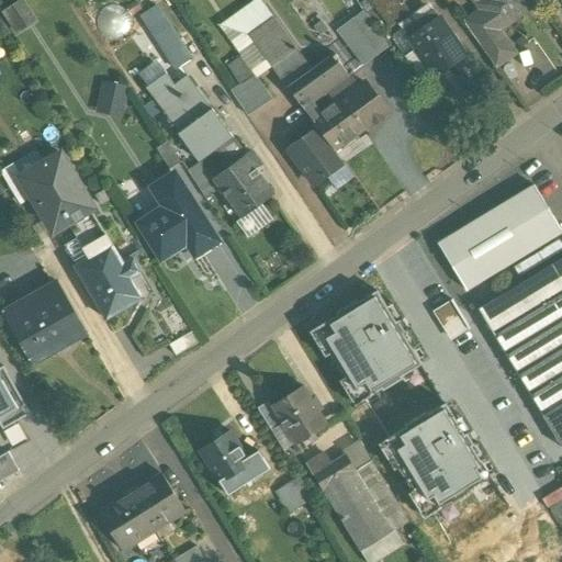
[(415,15),(403,0),(368,0),(363,3),(371,13),(377,9),(393,32),(415,15)]
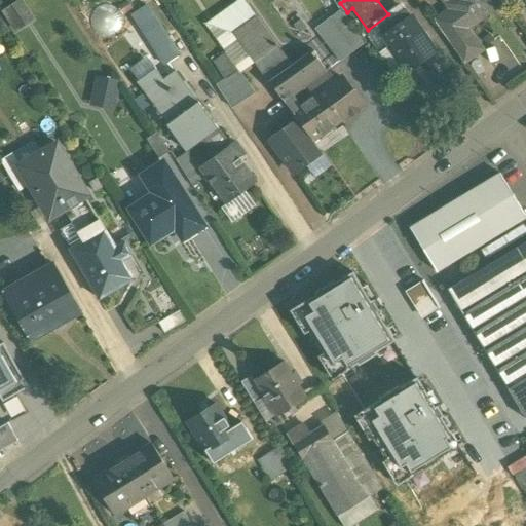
[(441,0),(449,10),(434,21),(449,42),(467,30),(467,29),(494,10),(486,0),(441,0)]
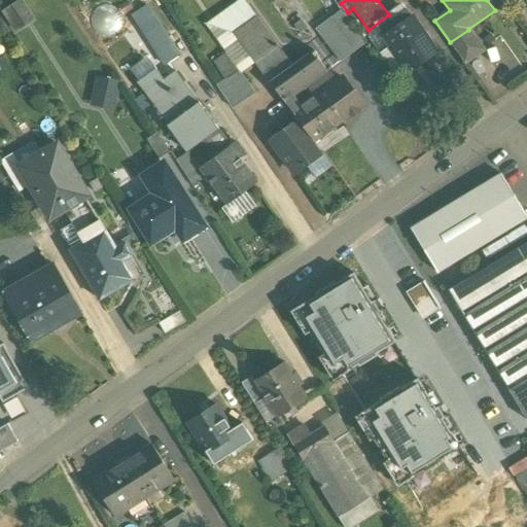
[(345,62),(366,46),(343,14),(321,29),(345,62)]
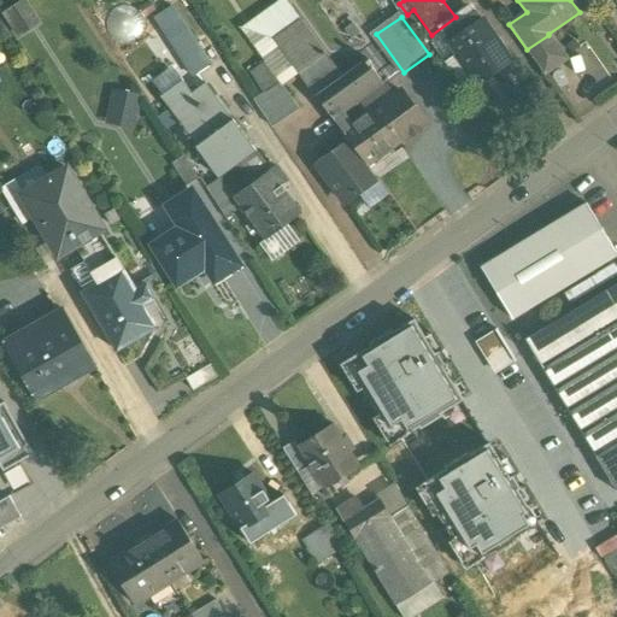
[(178,18),(163,29),(175,48),(192,37),(178,18)]
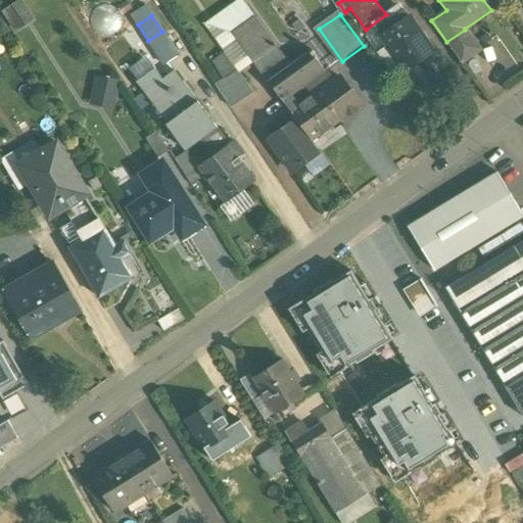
[(408,17),(401,21),(397,15),(376,30),(380,37),(379,37),(405,74),(433,54),(408,17)]
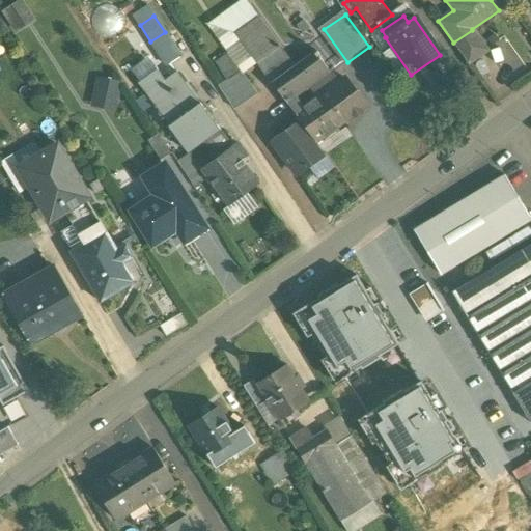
[(296,68),(260,18),(258,19),(263,26),(243,42),(274,84),(296,68)]
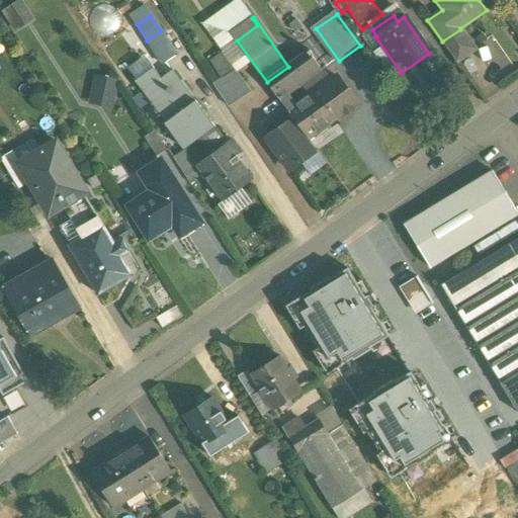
[(252,18),(232,33),(237,40),(257,25),(252,18)]
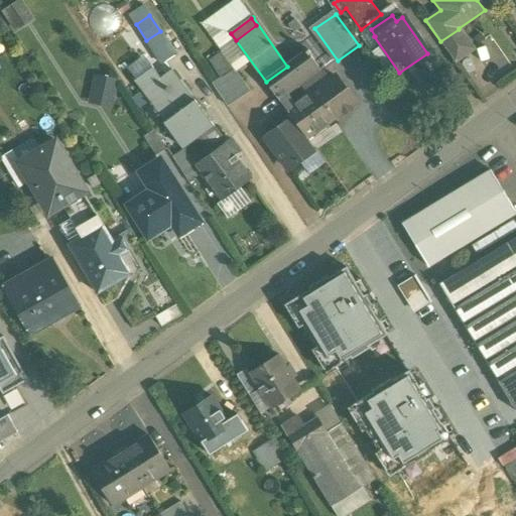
[(459,29),(440,41),(455,62),(473,49),(459,29)]
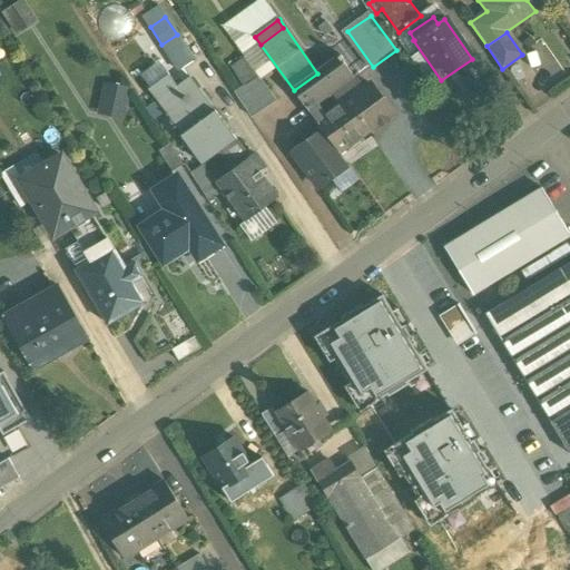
[(177,35),(161,45),(178,71),(195,61),(177,35)]
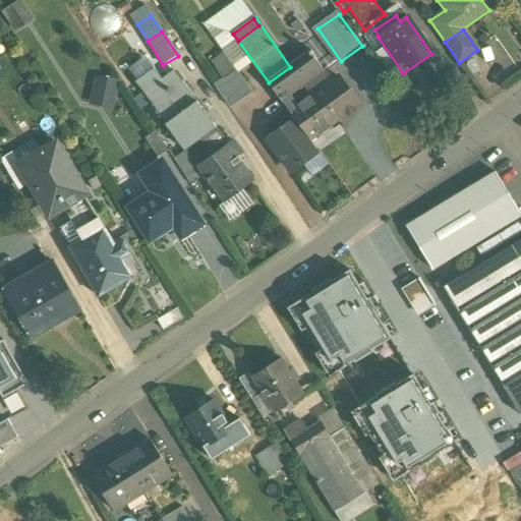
[(323,90),(313,77),(323,71),(309,53),(290,67),(269,82),(295,120),(310,140),(338,120),(332,112),(337,109),(323,90)]
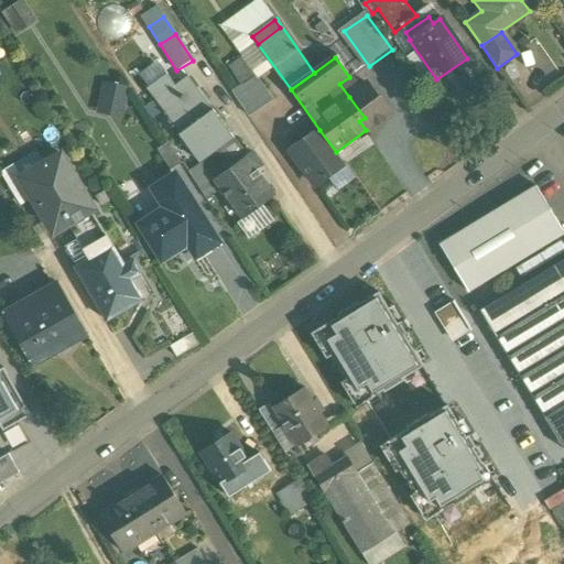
[(166,74),(148,87),(156,100),(175,86),(166,74)]
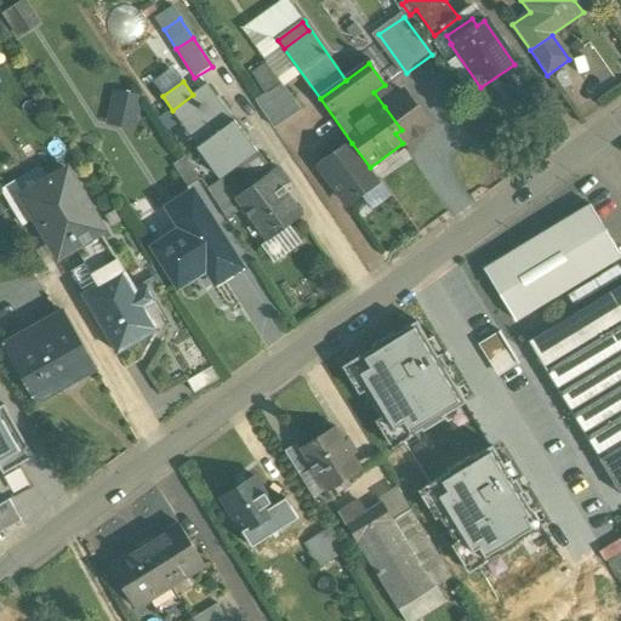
[(283,83),(255,101),(273,127),(300,109),(283,83)]
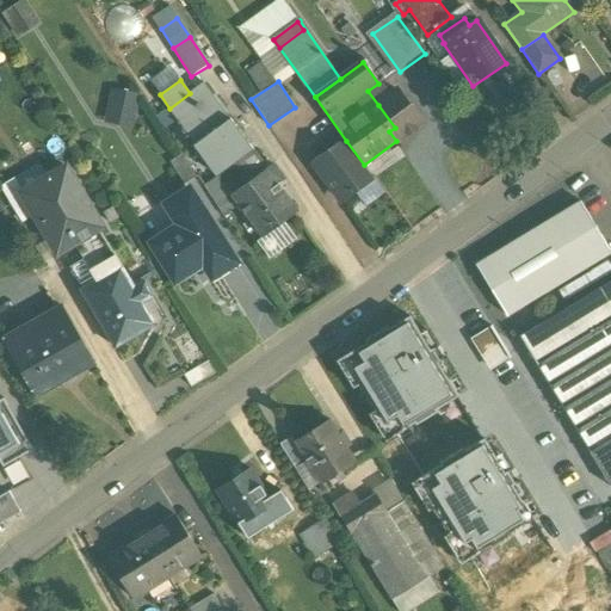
[(230,119),(203,84),(190,93),(170,109),(197,144),(230,119)]
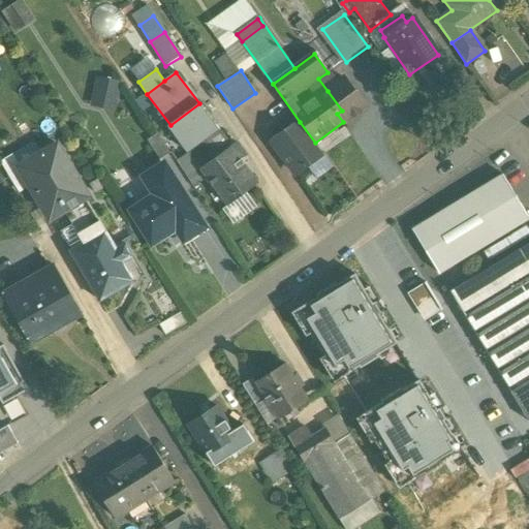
[(88,104),(114,109),(118,80),(92,76),(88,104)]
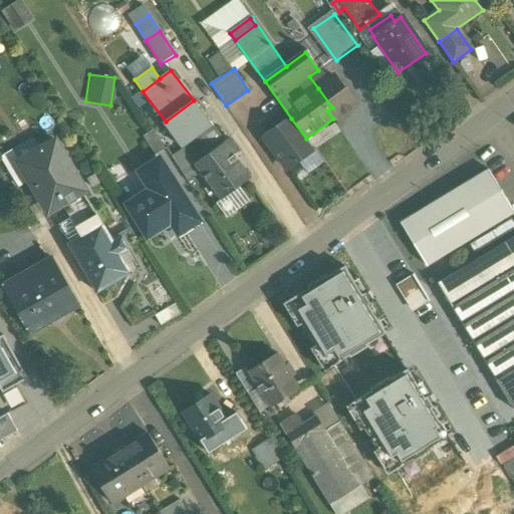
[(353,104),(333,76),(318,88),(332,107),(338,115),(353,104)]
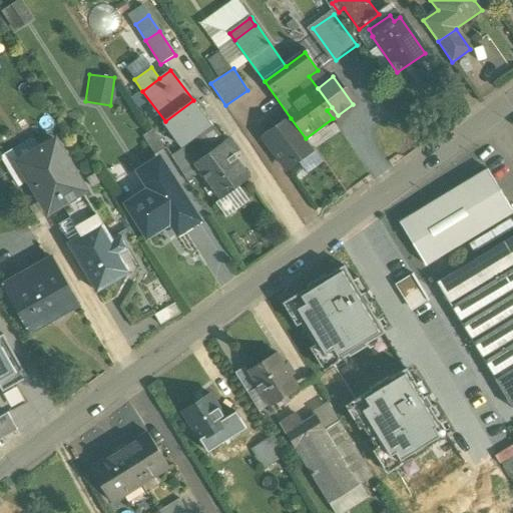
[(212,127),(193,100),(165,121),(164,122),(183,148),(191,143),(212,127)]
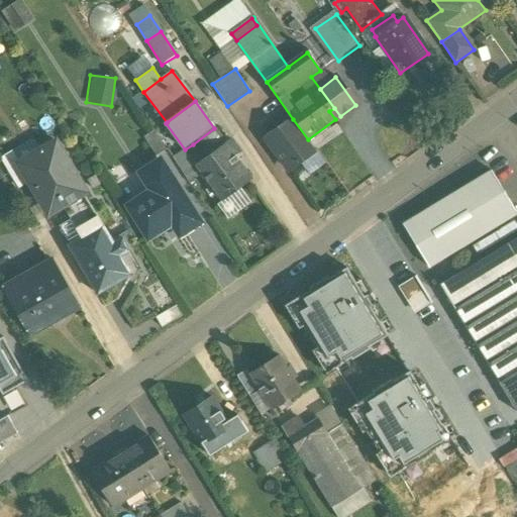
[(293,119),(266,138),(289,171),(316,150),(308,139),(293,119)]
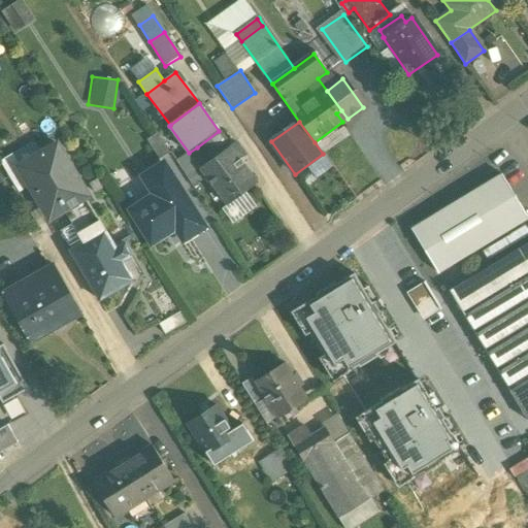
[(231,147),(219,131),(197,147),(209,164),(231,147)]
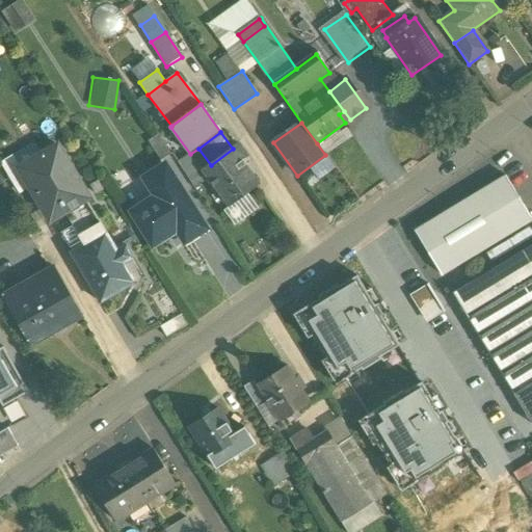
[(158,135),(148,142),(160,162),(170,155),(158,135)]
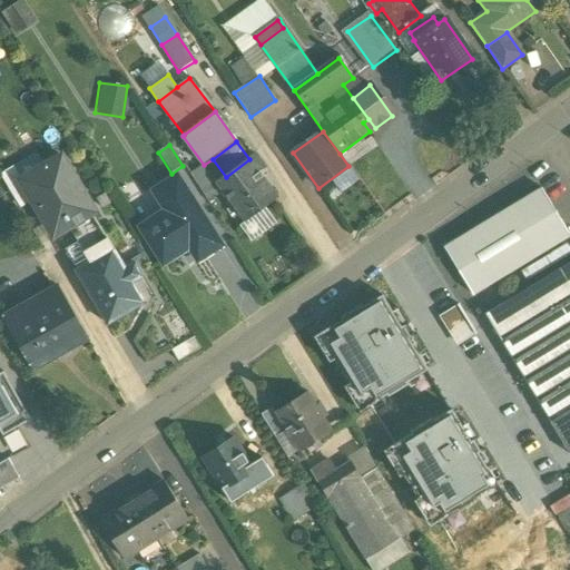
[(265,166),(256,154),(249,159),(258,170),(265,166)]
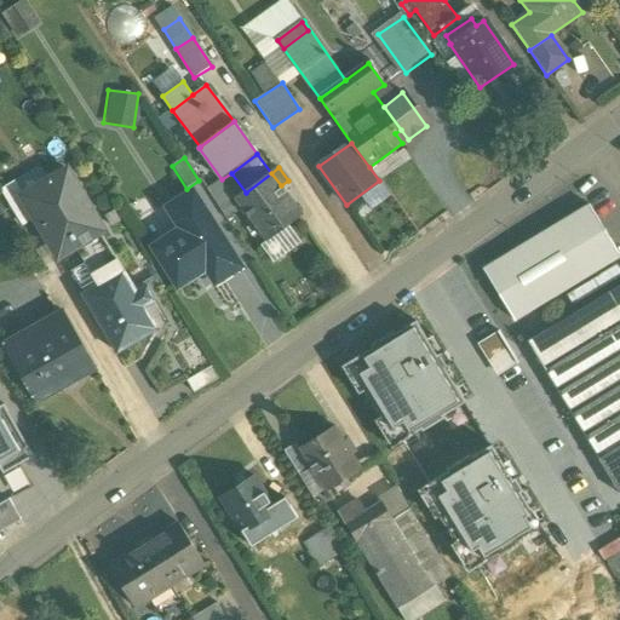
[(105,231),(70,173),(26,200),(38,219),(59,258),(76,247),(102,234),(105,231)]
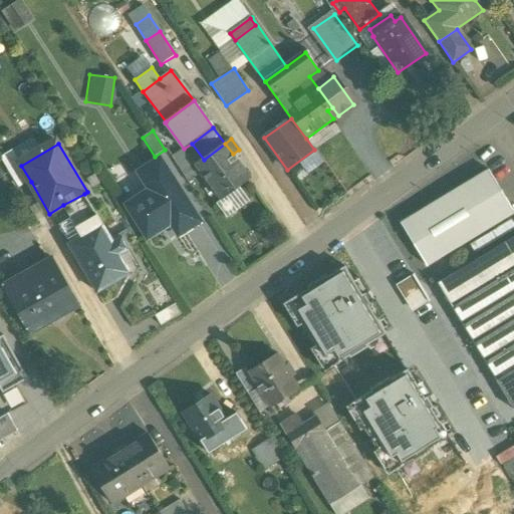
[(204,160),(192,144),(184,149),(196,165),(204,160)]
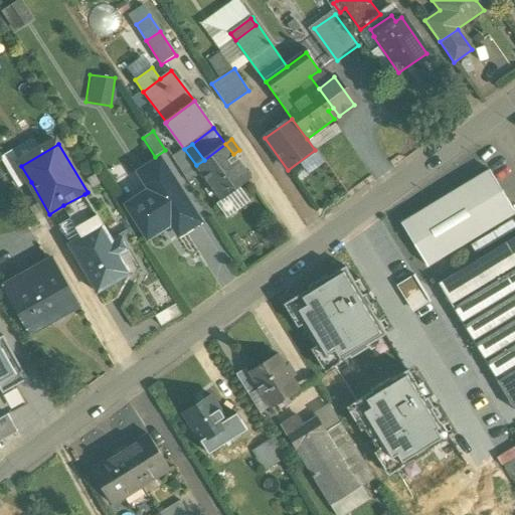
[(233,154),(225,144),(204,160),(196,165),(222,201),(251,179),(233,154)]
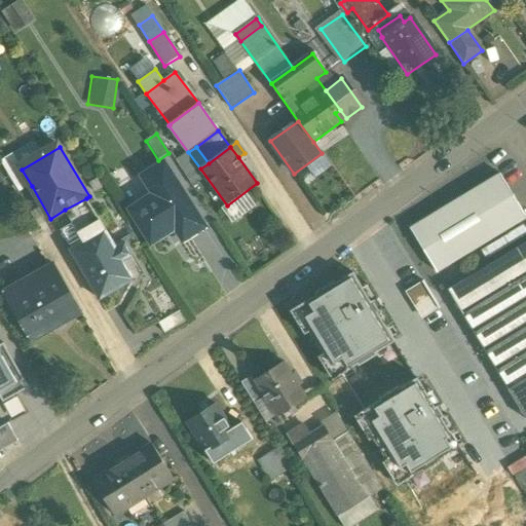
[(12,154),(0,160),(0,161),(19,193),(32,186),(22,170),(12,154)]
